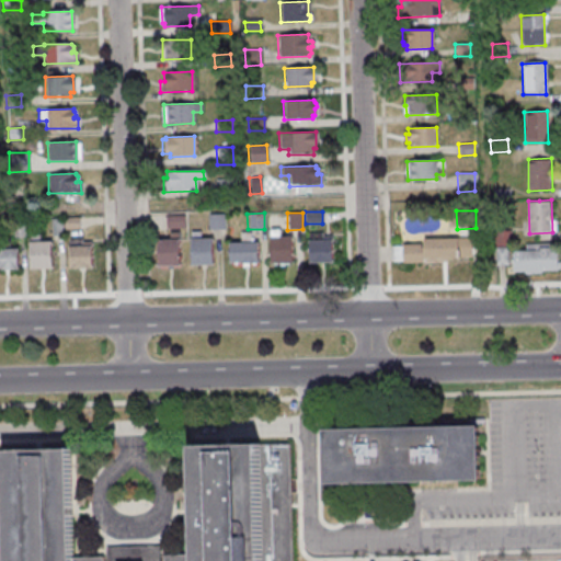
[(207,214),(207,230),(224,230),(222,214),(207,214)]
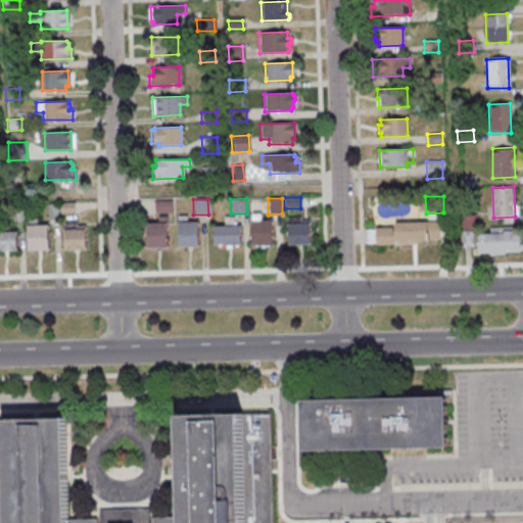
[(153,201),(153,212),(171,212),(171,201),(153,201)]
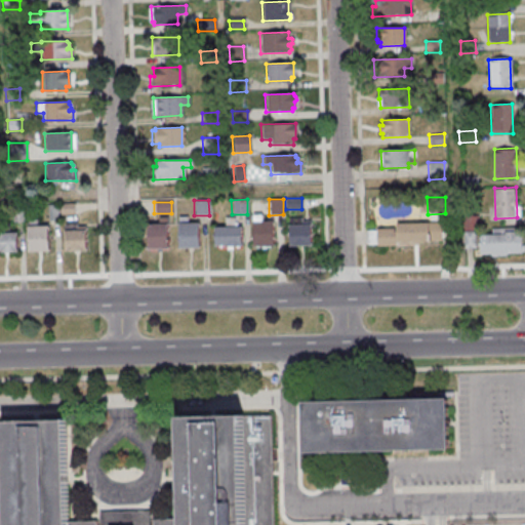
[(58,215),(58,204),(73,203),(74,214),(58,215)]
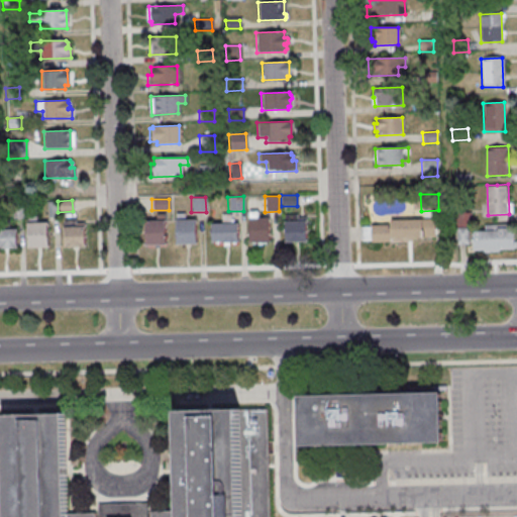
[(45,202),(46,218),(58,217),(57,201),(45,202)]
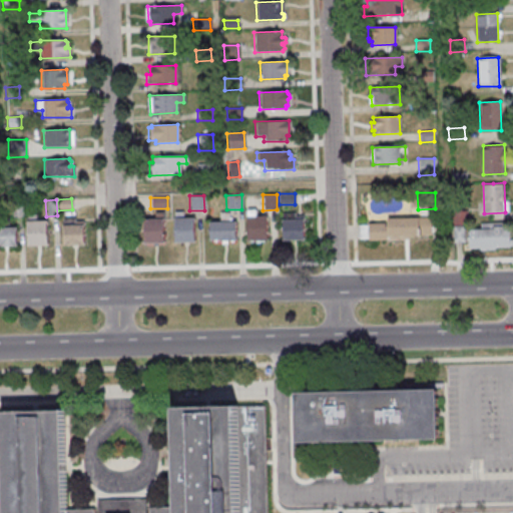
[(22,216),(21,200),(11,200),(11,216),(22,216)]
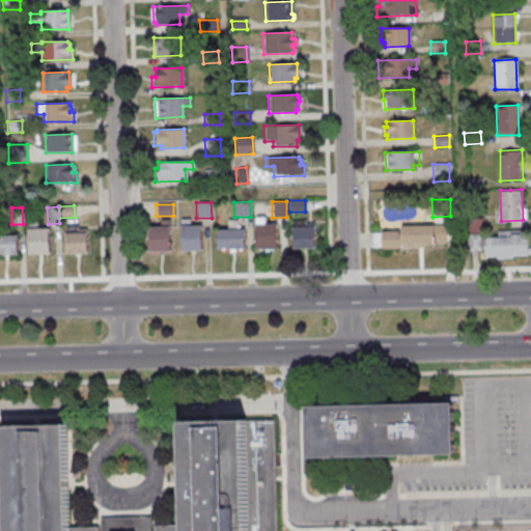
[(254,218),(254,250),(275,250),(275,224),(263,224),(263,217),(254,218)]
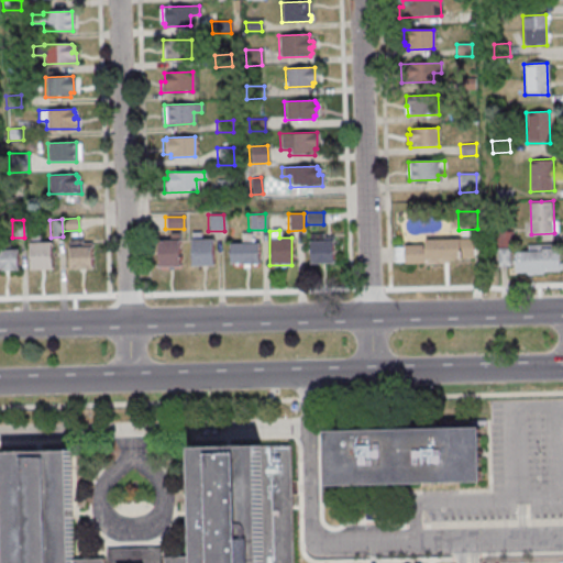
[(497,231),(498,245),(515,245),(514,231),(497,231)]
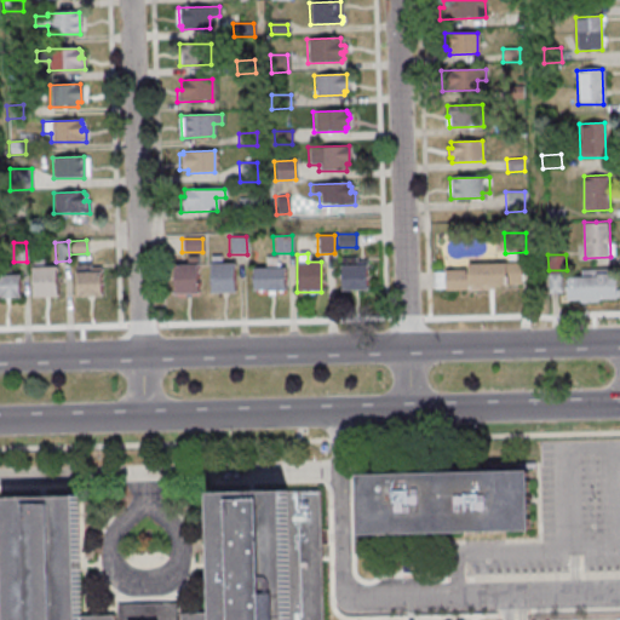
[(208,256),(220,256),(220,264),(233,263),(234,293),(208,294),(208,264),(210,264),(208,256)]
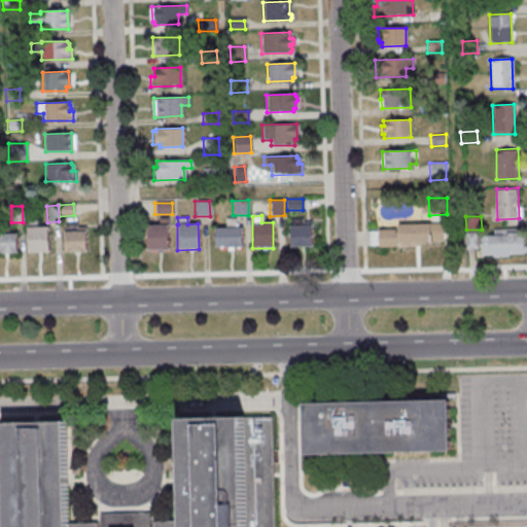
[(157,218),(167,218),(168,251),(146,251),(145,225),(157,225),(157,218)]
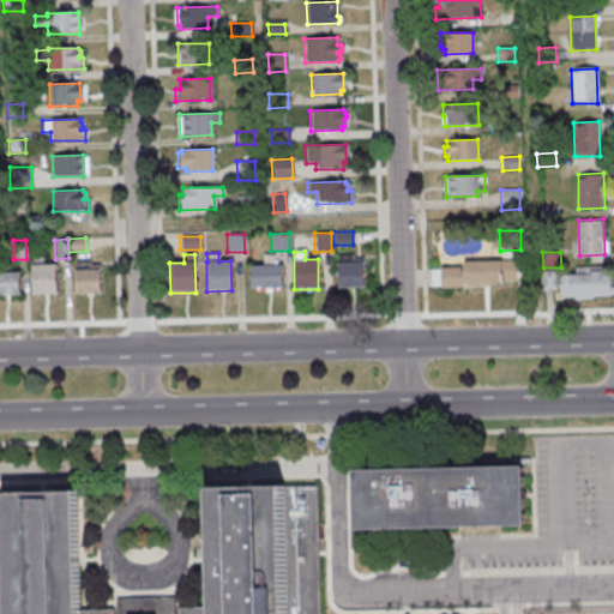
[(250,266),(250,288),(262,288),(262,289),(282,288),(281,266),(272,266),(272,254),(262,254),(263,266),(250,266)]
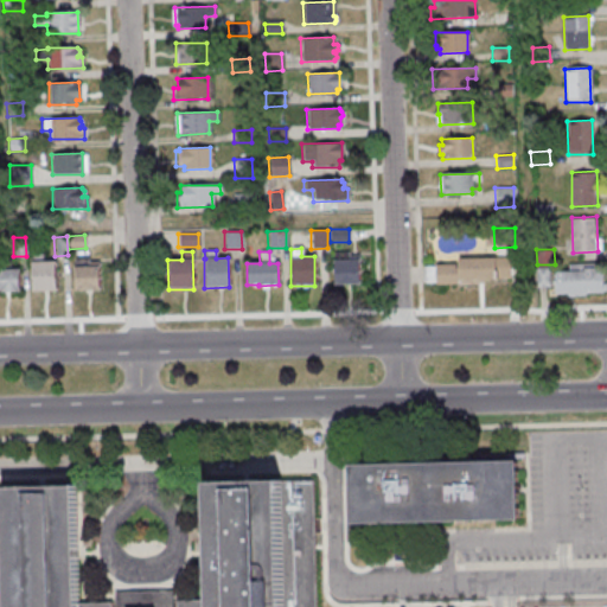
[(333,253),(333,260),(331,260),(332,286),(358,285),(357,256),(347,256),(347,253),(333,253)]
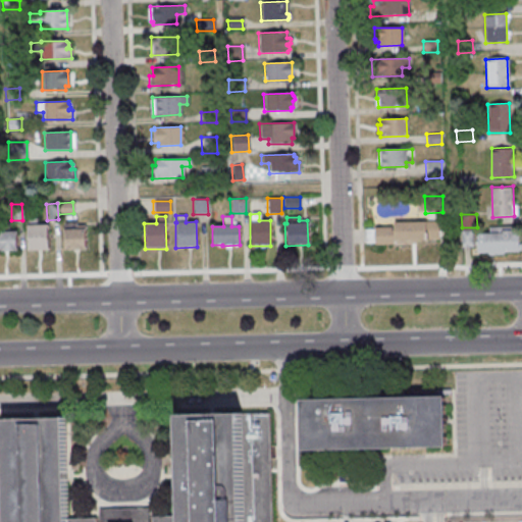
[(27,225),(27,219),(36,218),(36,225),(47,224),(48,251),(27,251),(25,225),(27,225)]
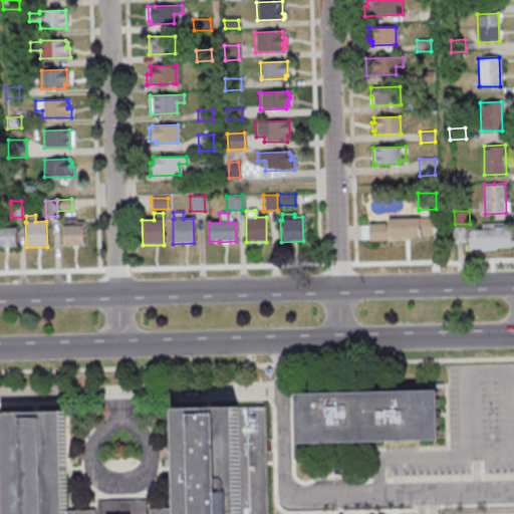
[(366,225),(367,241),(410,241),(410,238),(419,238),(419,237),(421,237),(421,236),(431,236),(431,218),(418,218),(418,219),(387,220),(387,227),(383,227),(383,224),(366,225)]
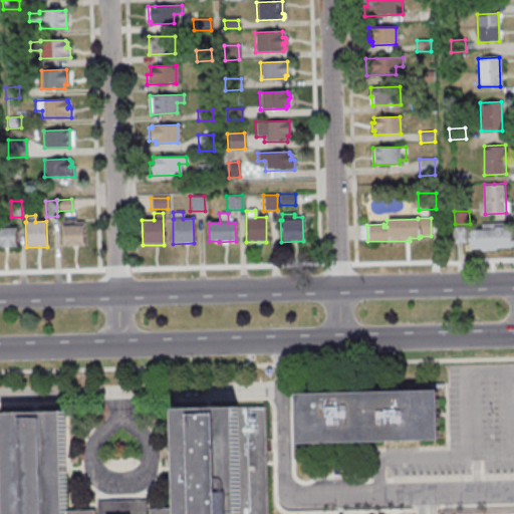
[(63,220),(63,227),(62,227),(62,246),(83,246),(82,222),(73,222),(73,220),(63,220)]
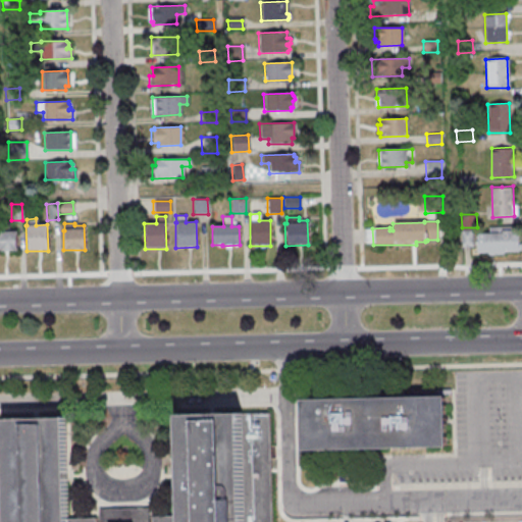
[(462,229),(462,246),(474,246),(474,228),(462,229)]
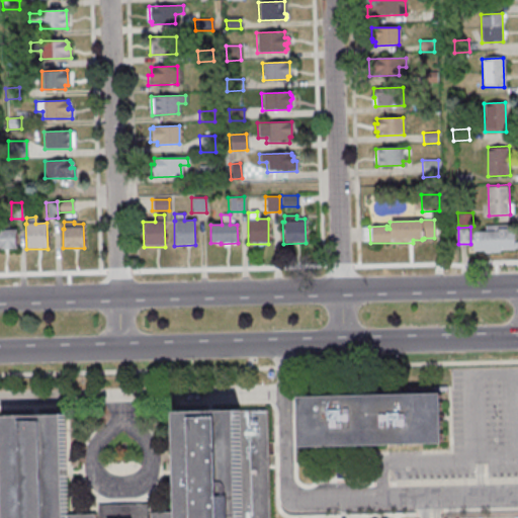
[(473,230),(475,252),(516,250),(516,229),(473,230)]
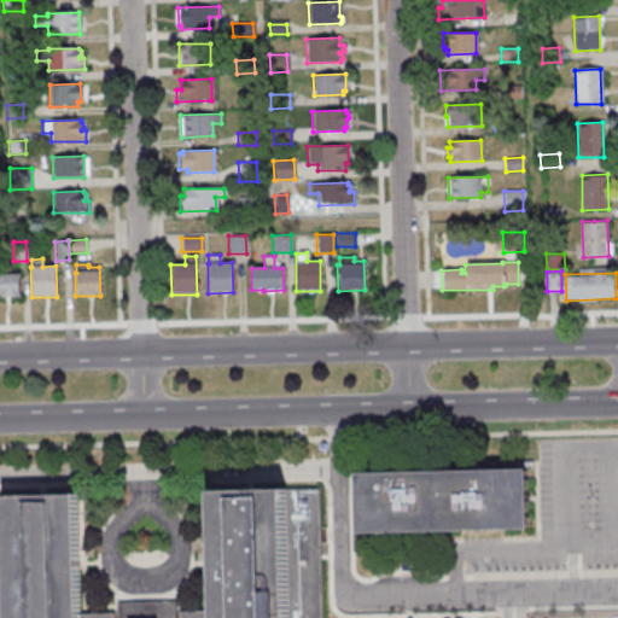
[(0,297),(0,274),(18,274),(18,297),(0,297)]
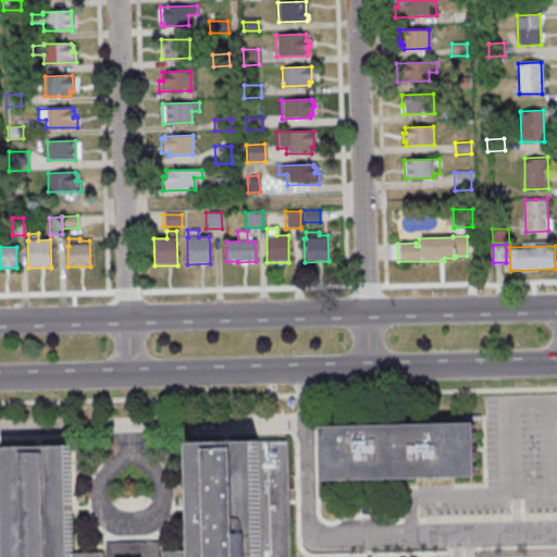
[(324,426),(325,481),(479,477),(478,422),(324,426)]
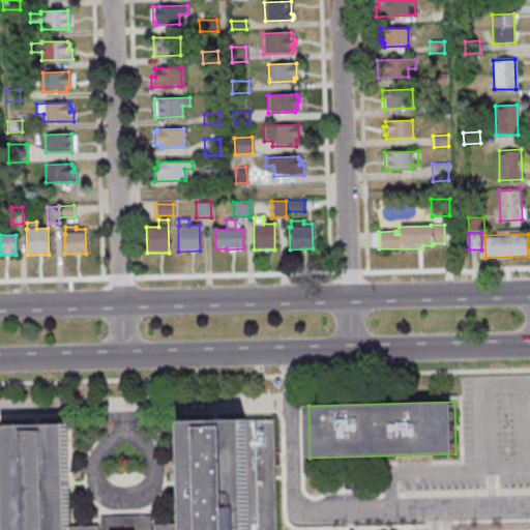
[(0,529),(0,425),(81,424),(83,527),(110,526),(109,518),(156,517),(156,525),(187,524),(184,421),(277,419),(280,529),(0,529)]
